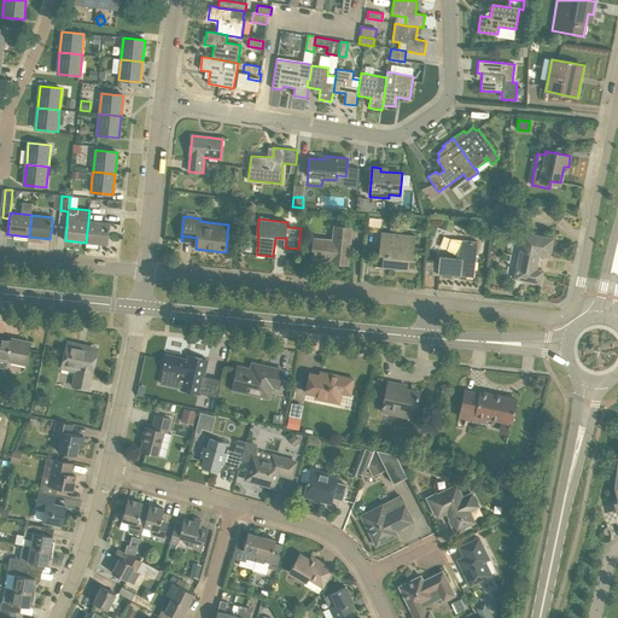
[(110,223),(98,222),(88,221),(86,243),(108,245),(110,223)]
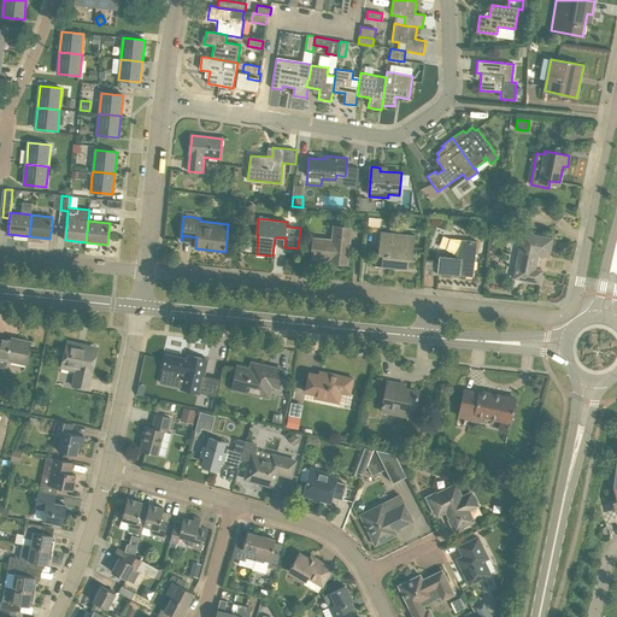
[(347,264),(351,227),(333,225),(331,239),(313,238),(312,258),(330,260),(330,262),(347,264)]
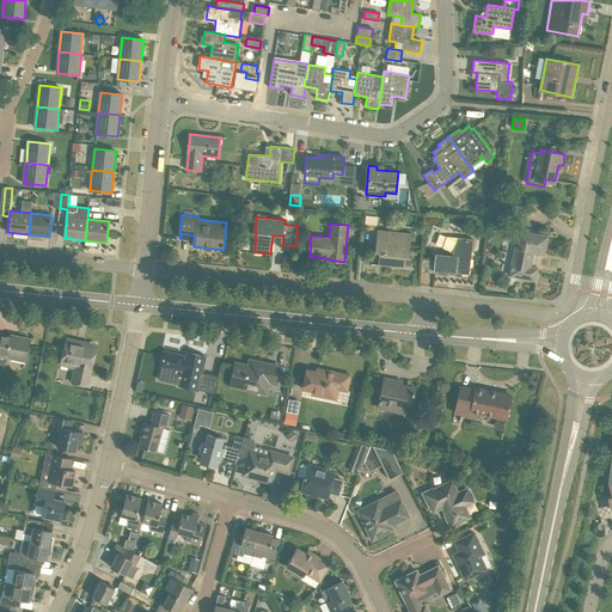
[(409,257),(411,233),(378,230),(375,254),(381,254),(380,265),(401,268),(402,256),(409,257)]
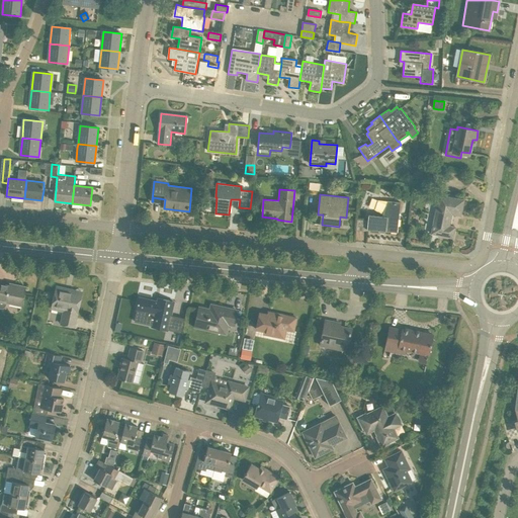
[(464,200),(454,198),(439,195),(431,234),(453,238),(455,227),(449,226),(452,214),(461,216),(464,200)]
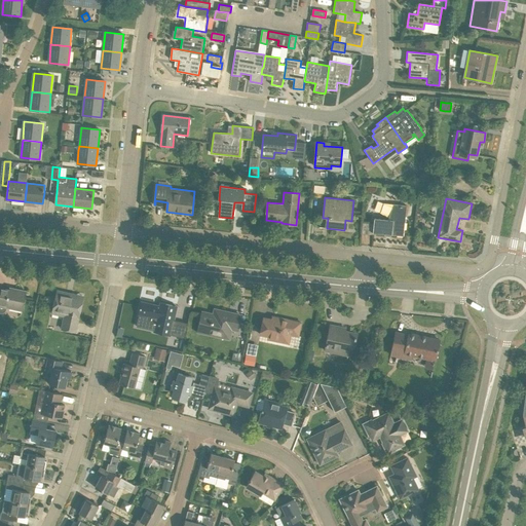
[(404,236),(407,205),(383,203),(380,213),(388,217),(388,220),(374,218),(373,233),(404,236)]
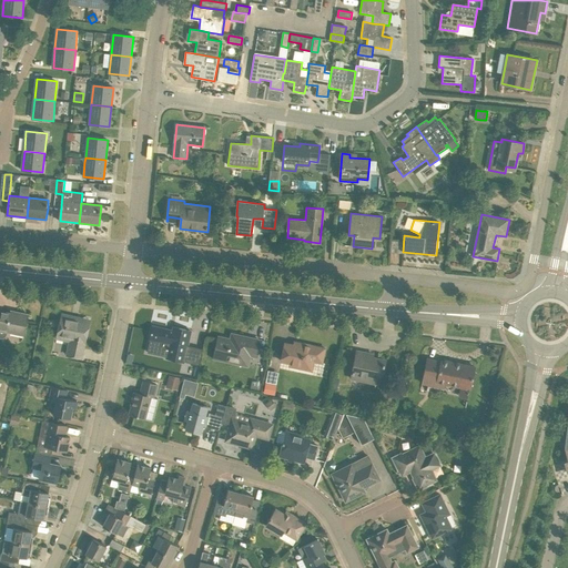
[(0,311),(0,337),(2,338),(6,337),(7,334),(7,332),(23,335),(28,314),(17,312),(17,315),(0,311)]
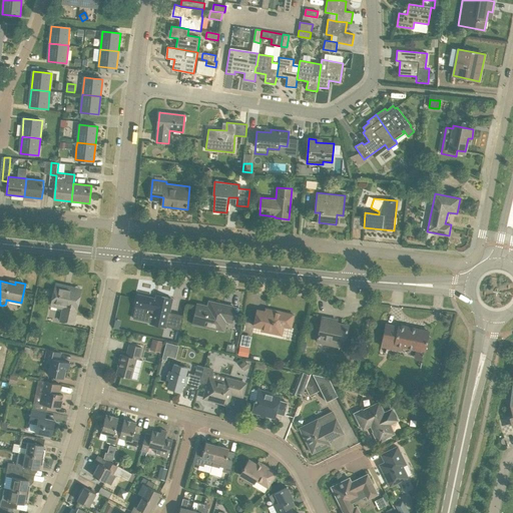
[(59,321),(64,322),(73,324),(80,293),(64,289),(65,286),(56,284),(51,307),(62,309),(59,321)]
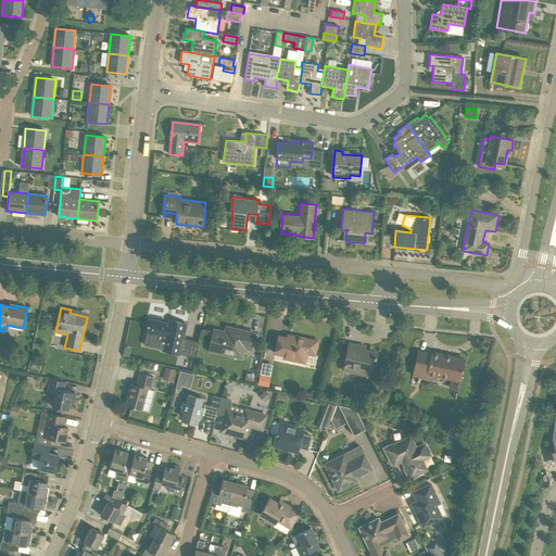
[(180,354),(185,335),(187,324),(169,320),(169,324),(150,319),(147,332),(159,336),(155,345),(163,348),(162,350),(180,354)]
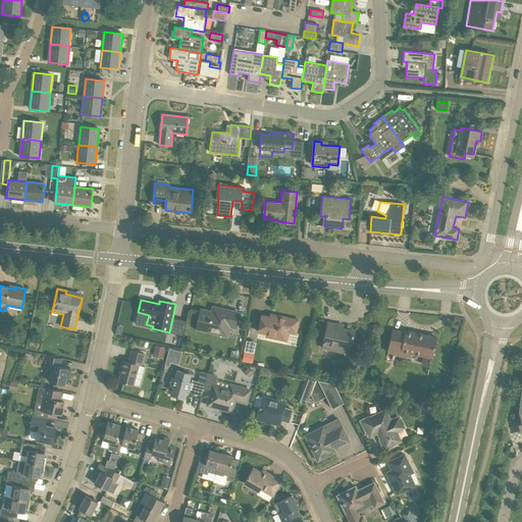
[(236,328),(236,325),(239,315),(226,313),(227,310),(213,307),(212,312),(201,310),(197,330),(228,337),(230,327),(236,328)]
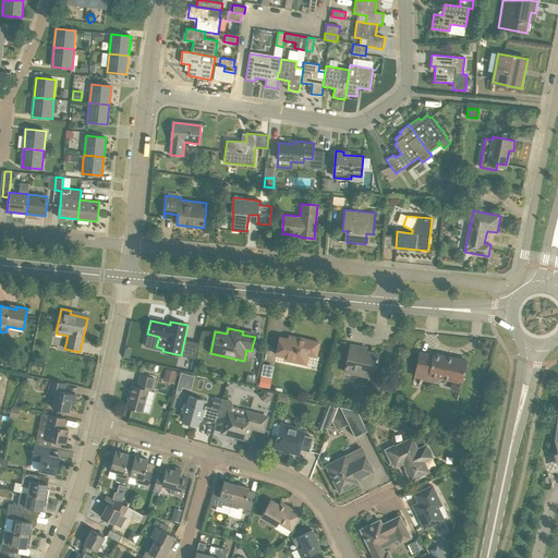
[(316,358),(317,353),(319,342),(299,338),(299,341),(280,337),(276,355),(284,358),(283,361),(307,365),(310,355),(316,358)]
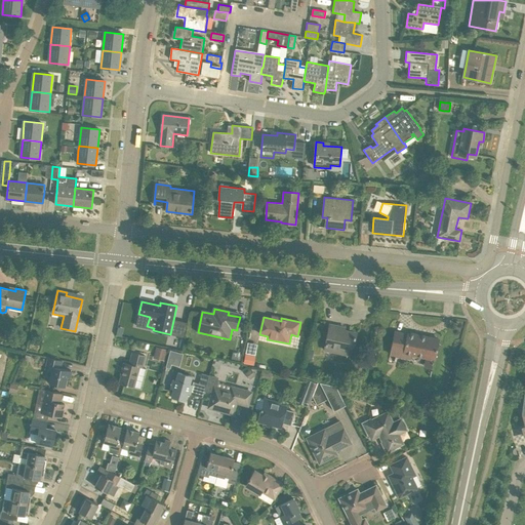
[(354,348),(356,333),(338,330),(339,327),(330,325),(324,351),(349,355),(350,348),(354,348)]
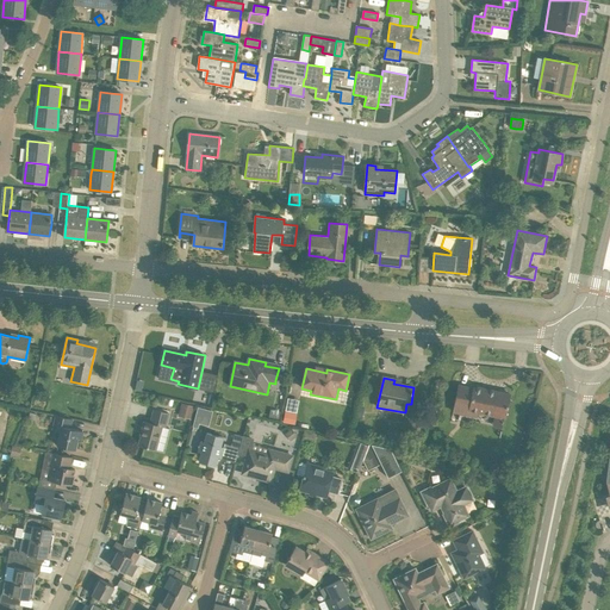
[(502,429),(504,417),(505,418),(510,394),(473,387),(473,388),(459,386),(453,412),(477,418),(478,416),(493,419),(492,427),(502,429)]
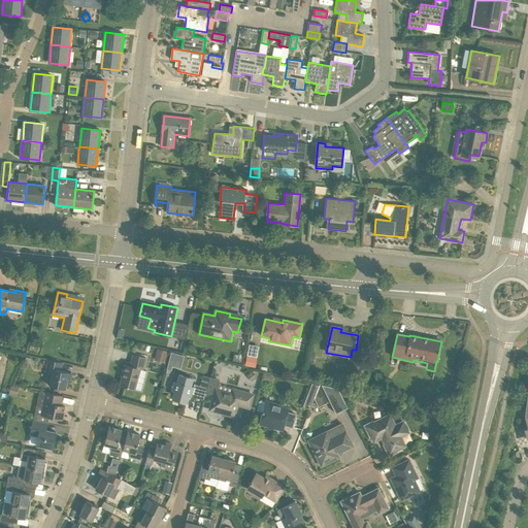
[(158,349),(156,355),(161,356),(160,362),(165,363),(168,352),(158,349)]
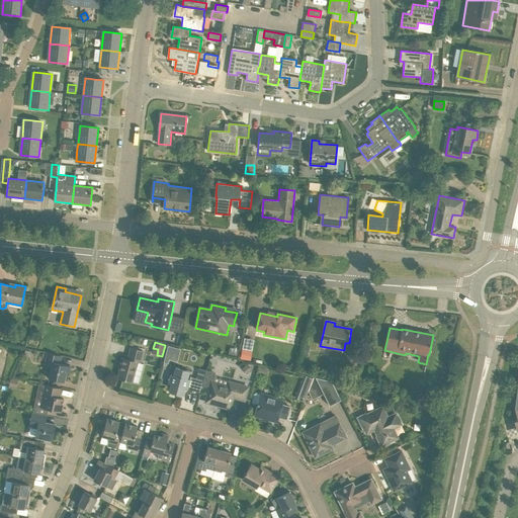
[(165,359),(178,362),(181,348),(168,345),(165,359)]
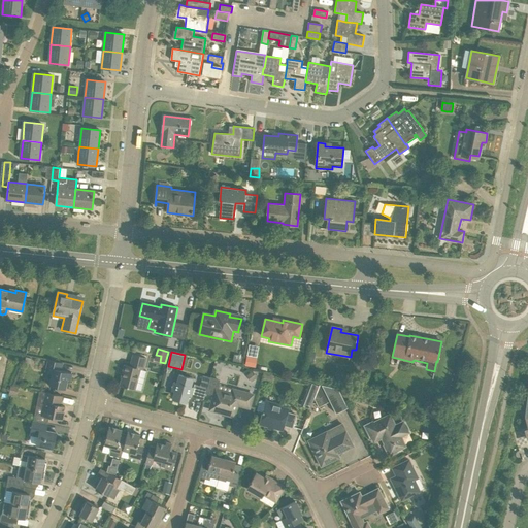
[(146,358),(143,357),(133,354),(130,366),(126,365),(121,386),(134,390),(134,389),(141,391),(146,371),(142,370),(146,358)]
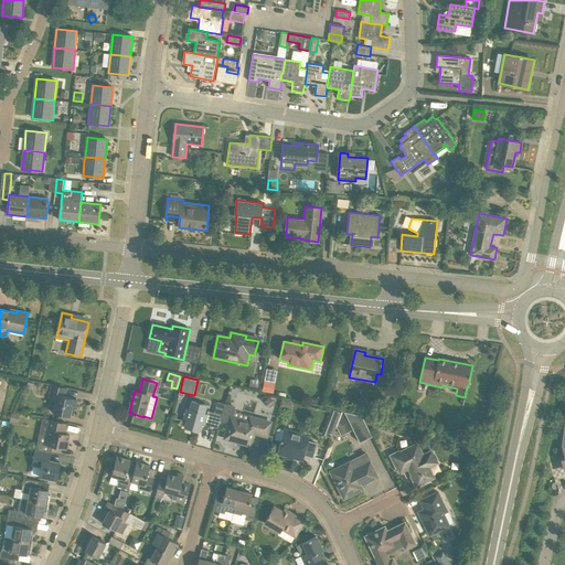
[(251,379),(249,386),(258,388),(260,381),(251,379)]
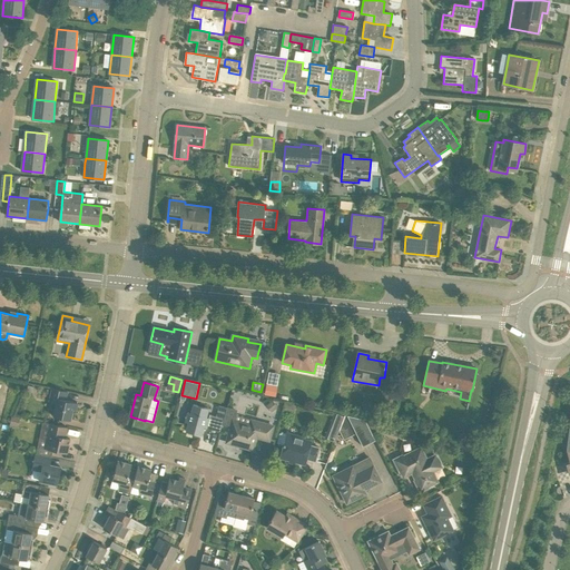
[(275,396),(277,386),(275,385),(267,384),(265,394),(275,396)]
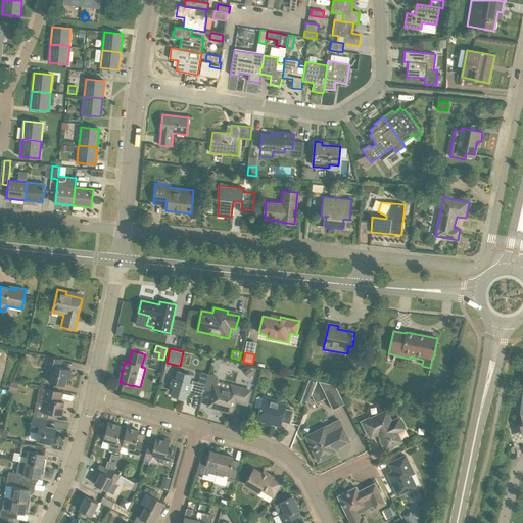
[(72,370),(61,368),(61,367),(63,360),(47,355),(44,368),(51,370),(48,382),(64,385),(66,376),(69,376),(72,370)]
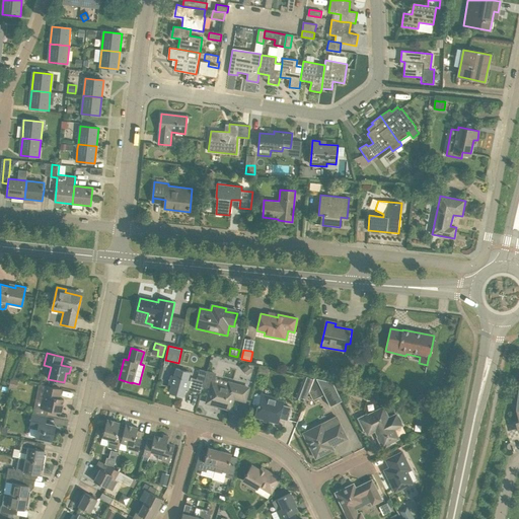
[(243,369),(247,375),(252,371),(248,365),(243,369)]
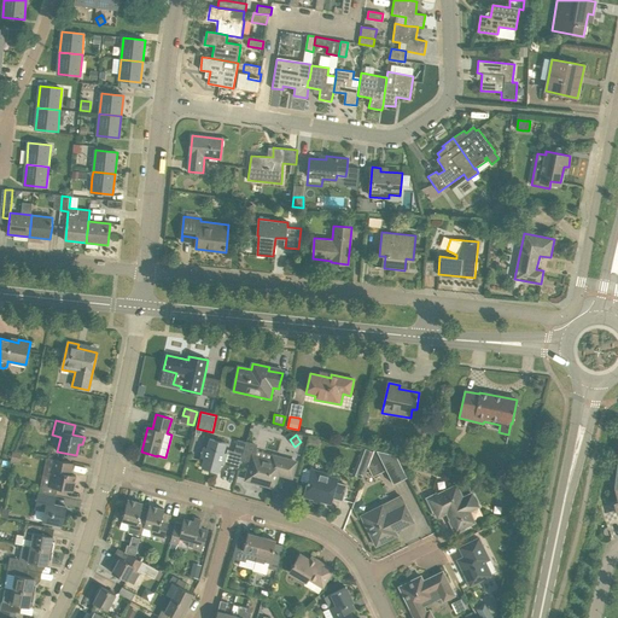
[(240,461),(246,442),(238,439),(234,452),(227,450),(227,454),(225,453),(227,443),(209,438),(207,448),(204,447),(200,458),(204,459),(202,467),(219,472),(221,462),(223,464),(222,466),(231,468),(232,467),(239,468),(240,461)]
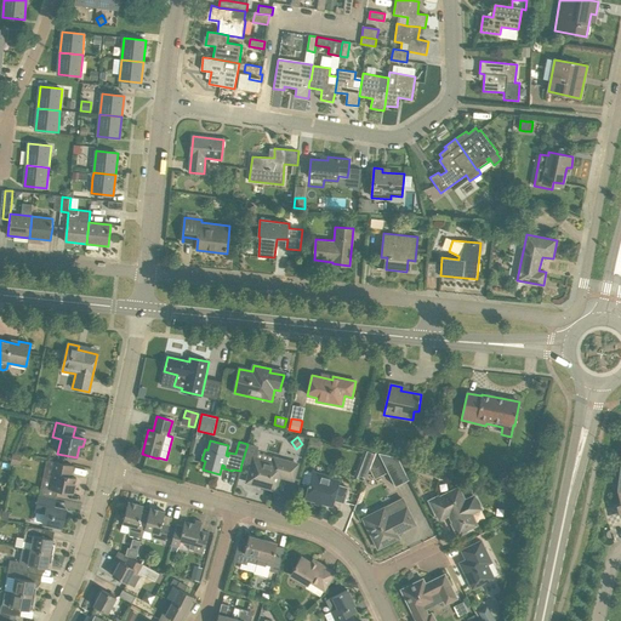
[(292,479),(297,462),(273,456),(272,460),(257,456),(260,446),(248,443),(248,444),(241,463),(251,466),(246,482),(258,485),(258,484),(275,488),(274,490),(275,490),(279,476),(292,479)]
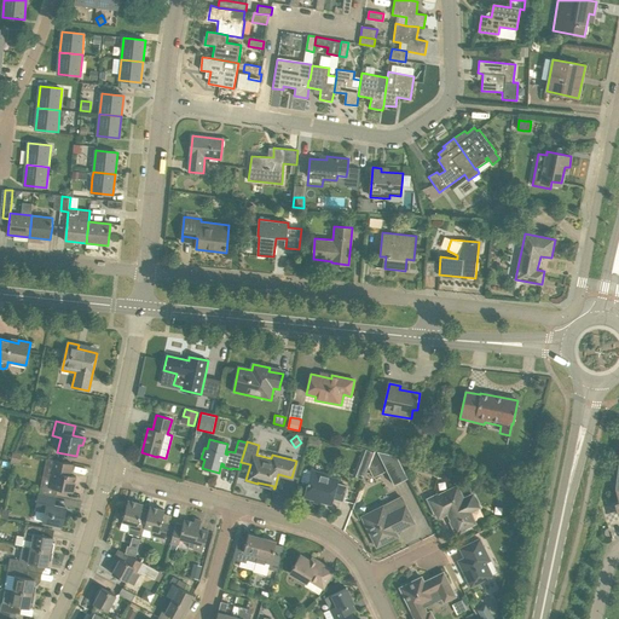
[(434,451),(441,461),(451,455),(445,444),(434,451)]
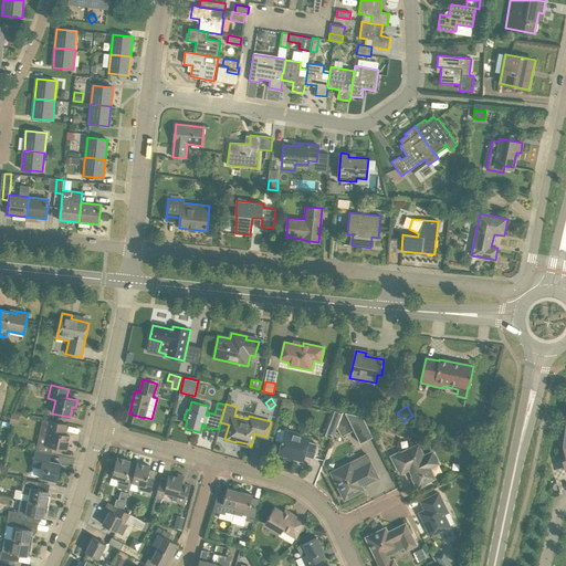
[(339,421),(342,413),(333,410),(331,418),(335,419),(339,421)]
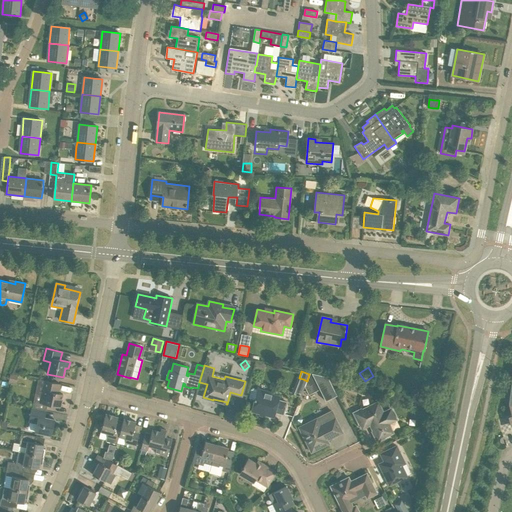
[(328,377),(312,373),(311,373),(326,401),(337,395),(328,377)]
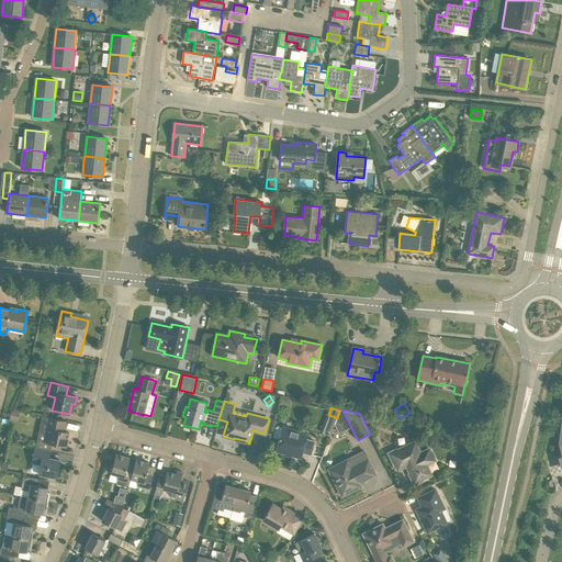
[(10,419),(19,422),(20,413),(11,411),(10,419)]
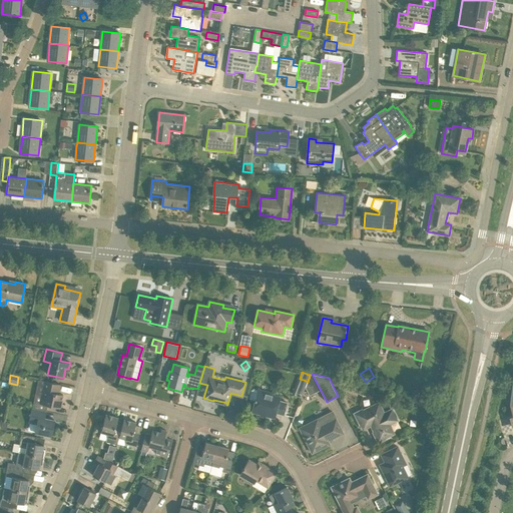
[(343,381),(330,378),(336,389),(342,386),(343,381)]
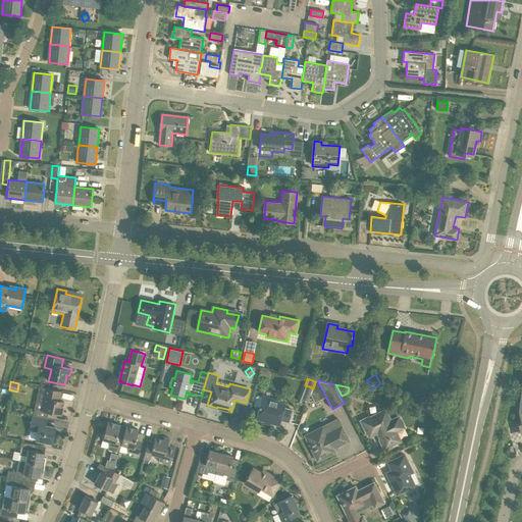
[(61,392),(52,389),(45,387),(42,402),(36,401),(33,415),(47,418),(49,412),(61,415),(64,402),(59,401),(61,392)]
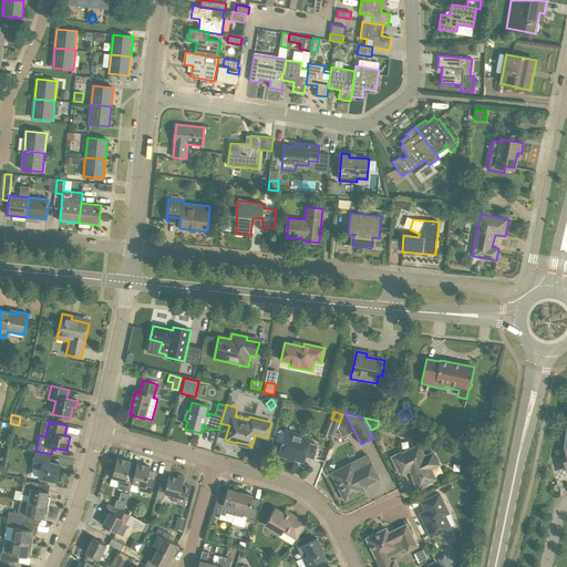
[(303,462),(310,437),(301,435),(302,434),(285,429),(285,431),(279,430),(276,441),(282,443),(279,455),(303,462)]
